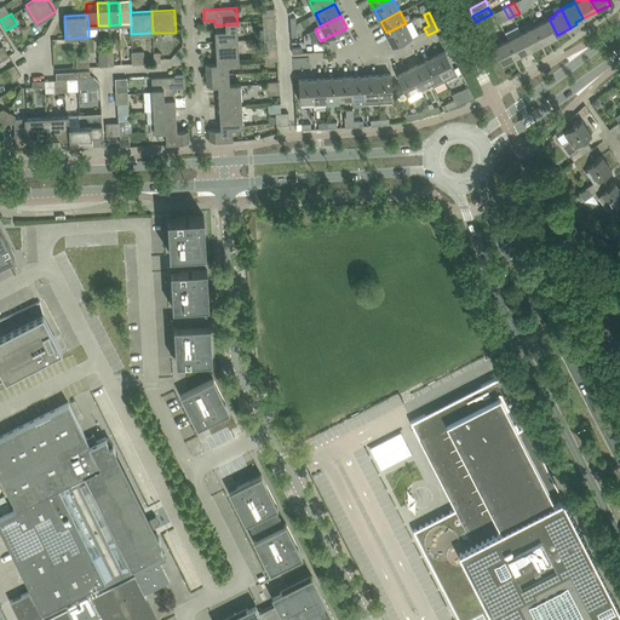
[(549,18),(535,24),(544,41),(557,35),(549,18)]
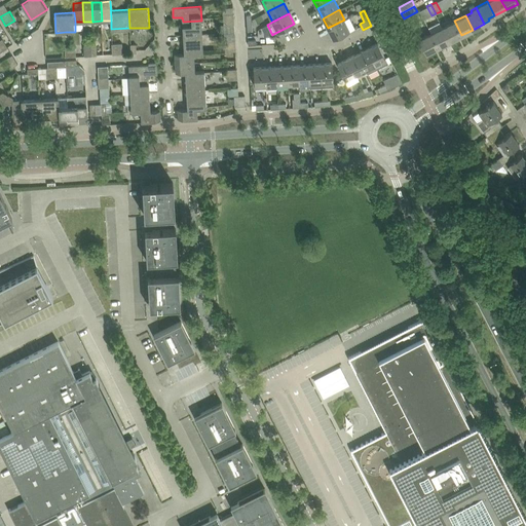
[(344,20),(328,28),(333,38),(349,30),(344,20)]
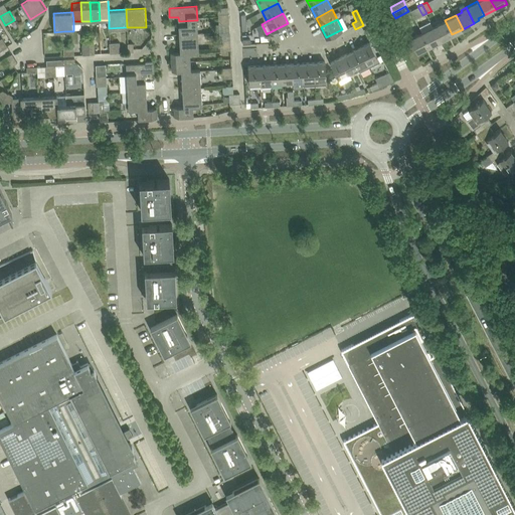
[(179,21),(179,34),(198,33),(197,20),(179,21)]
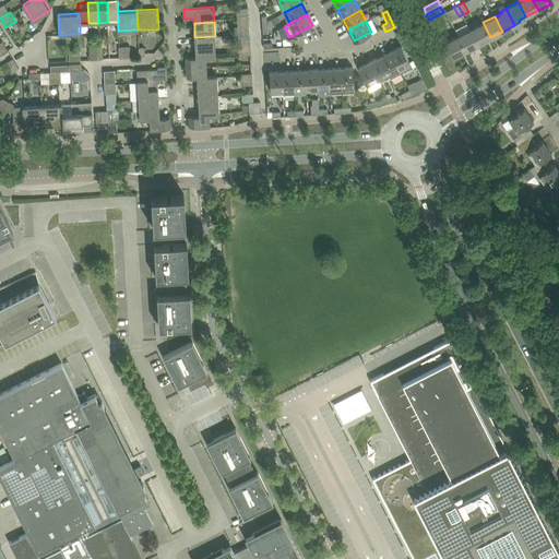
[(483,22),(471,28),(478,44),(490,37),(483,22)]
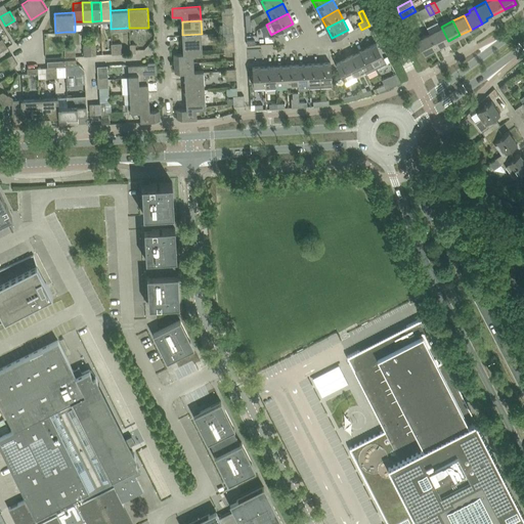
[(441,27),(430,33),(437,47),(448,41),(441,27)]
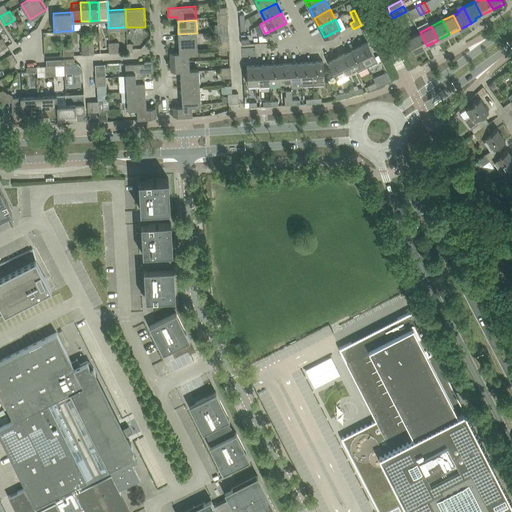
[(427,46),(420,32),(408,38),(415,52),(427,46)]
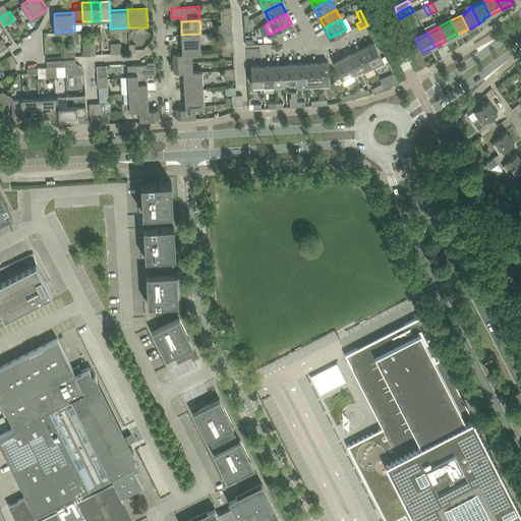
[(181,35),(182,49),(201,48),(200,34),(181,35)]
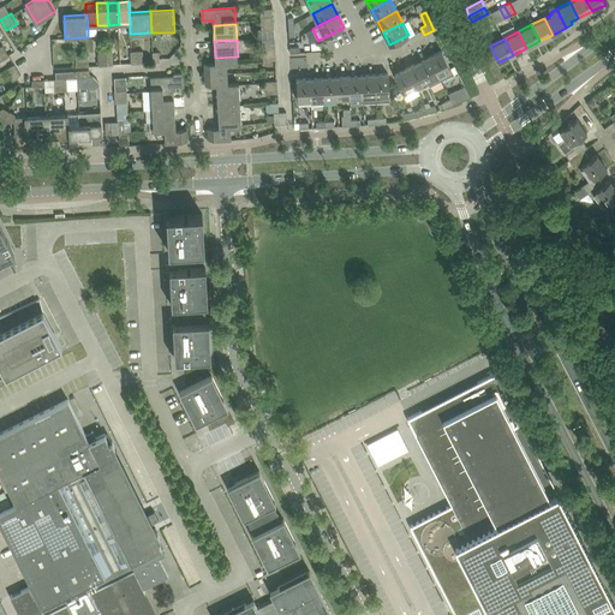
[(4,46),(0,47),(0,51),(5,59),(10,55),(4,46)]
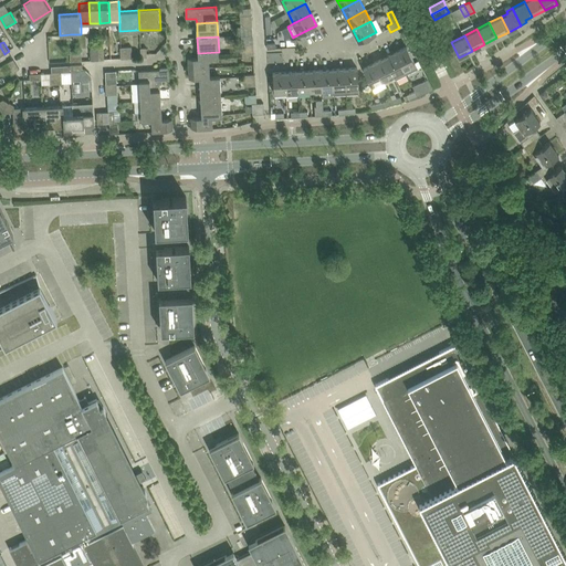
[(121,48),(122,58),(122,59),(133,58),(132,46),(121,48)]
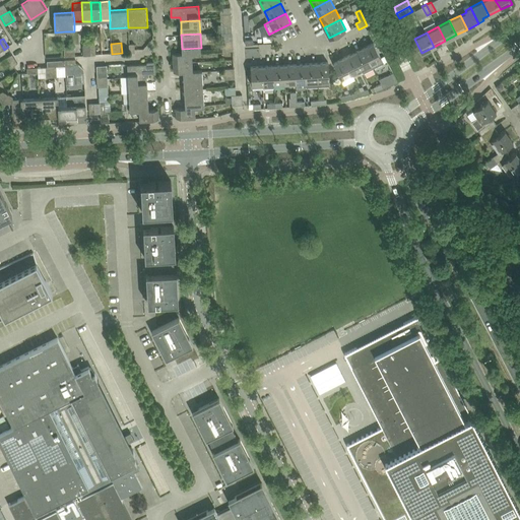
[(374,43),(364,48),(374,68),(384,63),(374,43)]
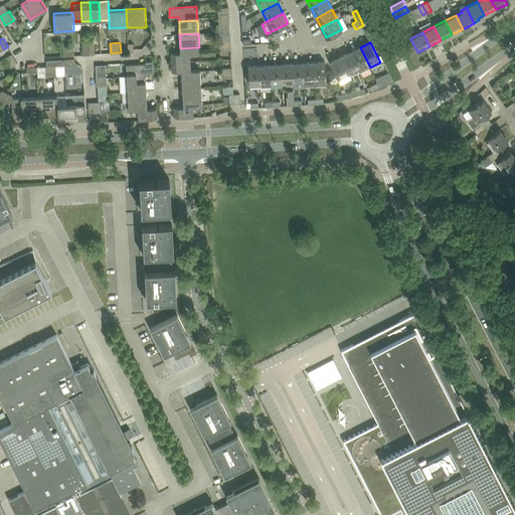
[(63,45),(64,55),(74,55),(74,45),(63,45)]
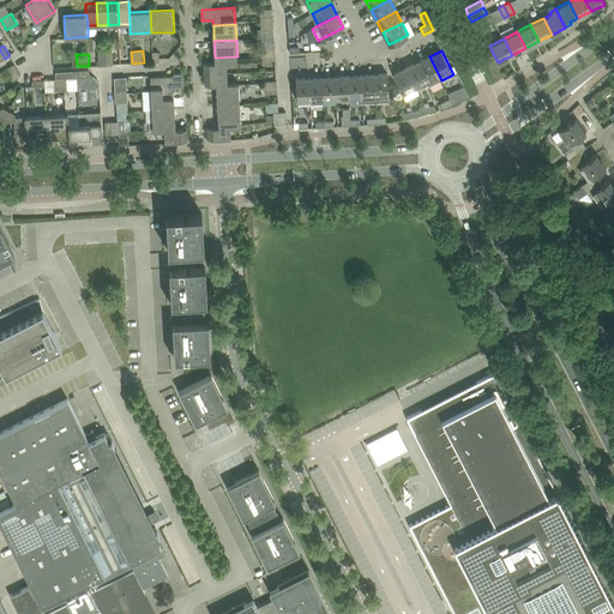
[(204,64),(205,74),(228,73),(227,62),(238,61),(238,56),(215,58),(215,62),(204,64)]
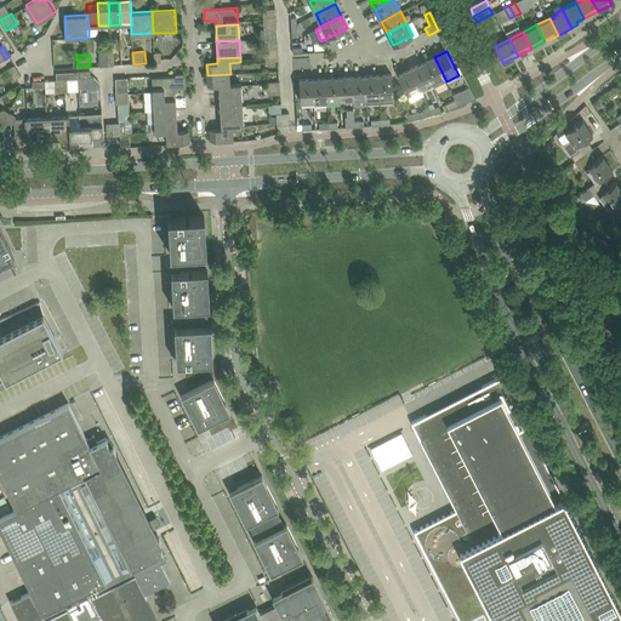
[(434,57),(422,63),(432,83),(434,87),(446,81),(434,57)]
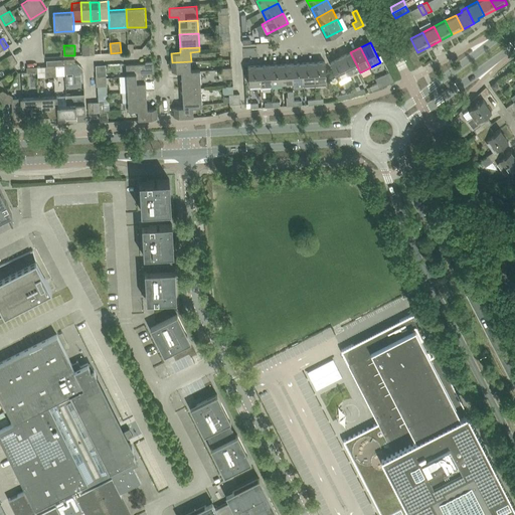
[(350,52),(340,57),(349,73),(358,68),(350,52)]
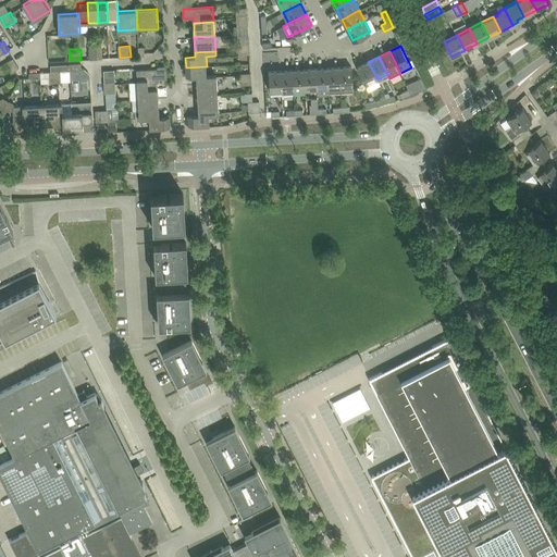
[(13,58),(8,61),(14,71),(15,70),(19,67),(13,58)]
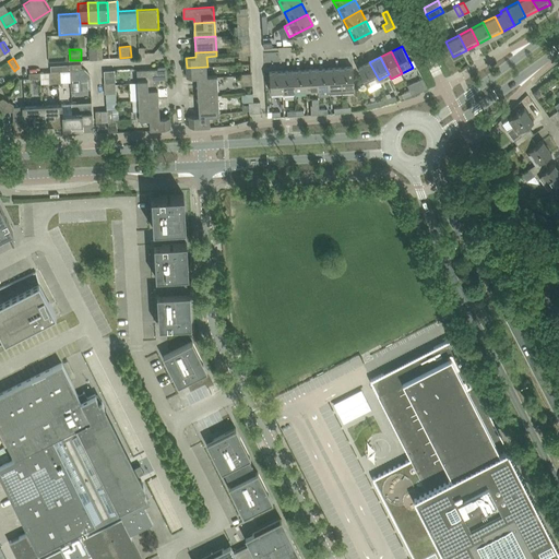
[(379,80),(369,62),(358,68),(368,85),(379,80)]
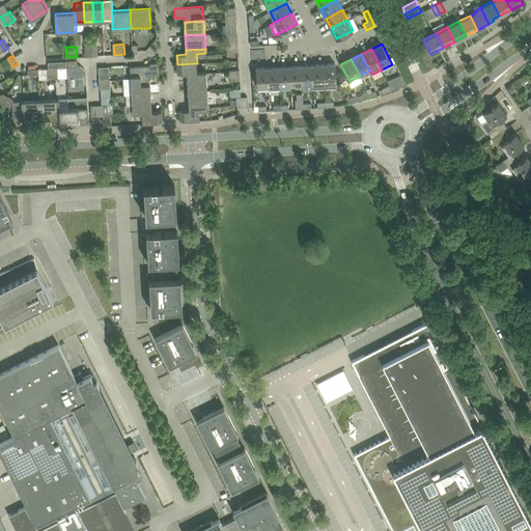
[(131,66),(131,76),(141,76),(141,80),(150,80),(150,75),(160,75),(159,62),(150,63),(150,65),(131,66)]
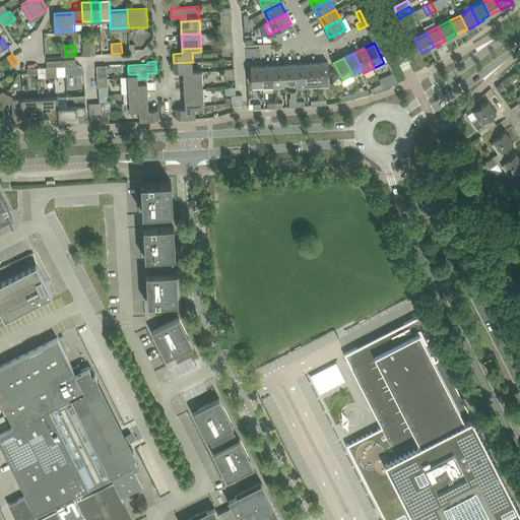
[(183,71),(184,76),(202,75),(202,70),(193,70),(193,62),(174,63),(174,72),(183,71)]
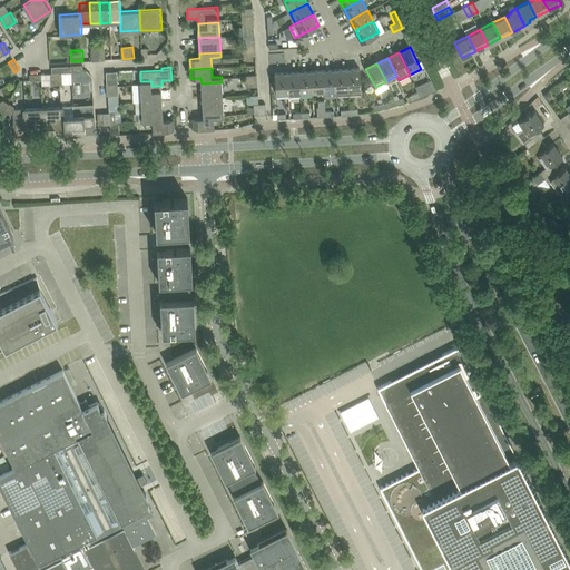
[(360,68),(347,69),(349,89),(361,89),(360,68)]
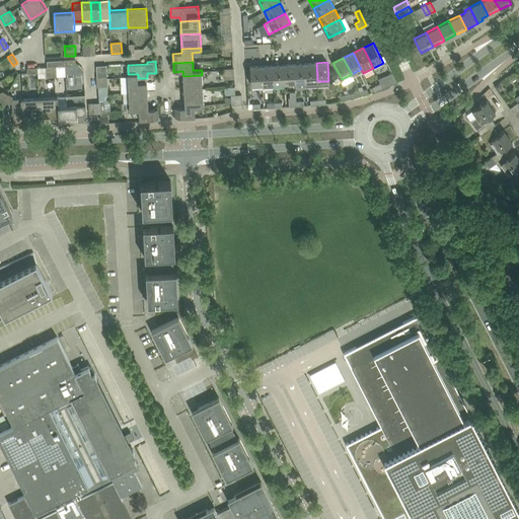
[(316,63),(305,64),(306,82),(317,81),(316,63)]
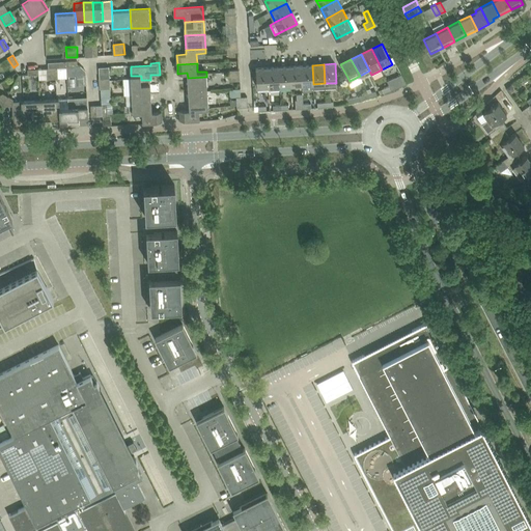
[(67,66),(66,66),(67,78),(78,77),(78,85),(86,84),(86,77),(85,71),(80,65),(78,65),(67,66)]
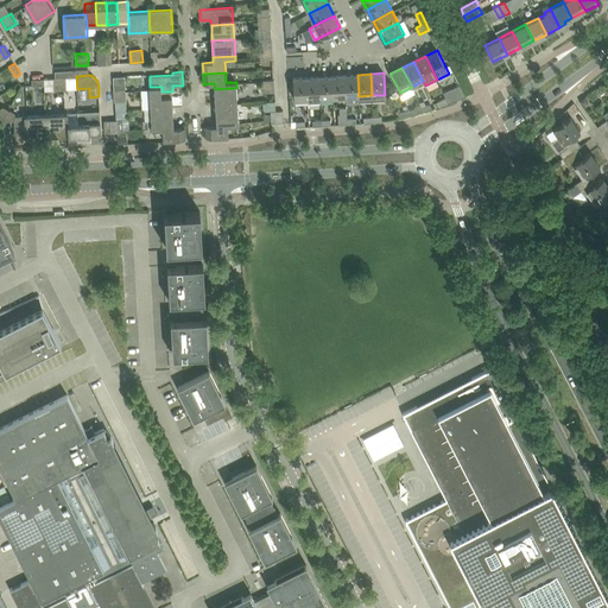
[(334,97),(346,96),(344,75),(333,76),(334,97)]
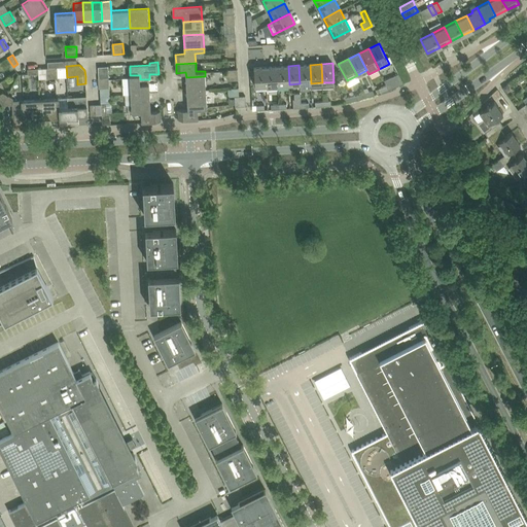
[(299,65),(300,83),(301,89),(303,90),(310,90),(312,89),(311,83),(310,65),(299,65)]
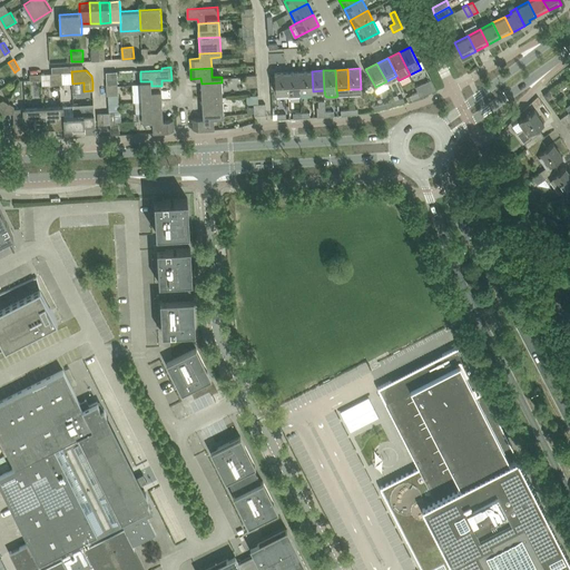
[(301,96),(301,92),(300,71),(287,72),(288,92),(288,97),(301,96)]
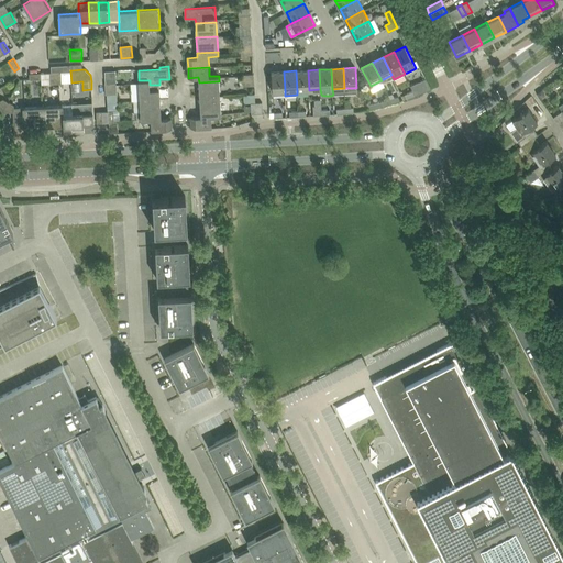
[(297,91),(309,90),(308,70),(296,70),(297,91)]
